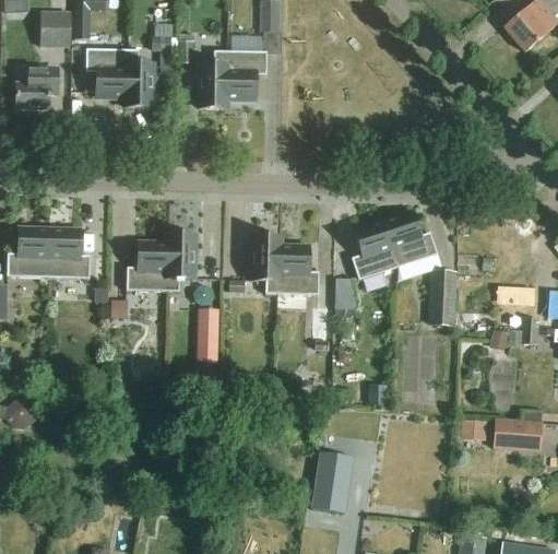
[(51,0),(51,10),(43,10),(42,45),(70,45),(71,11),(70,11),(69,0),(51,0)]
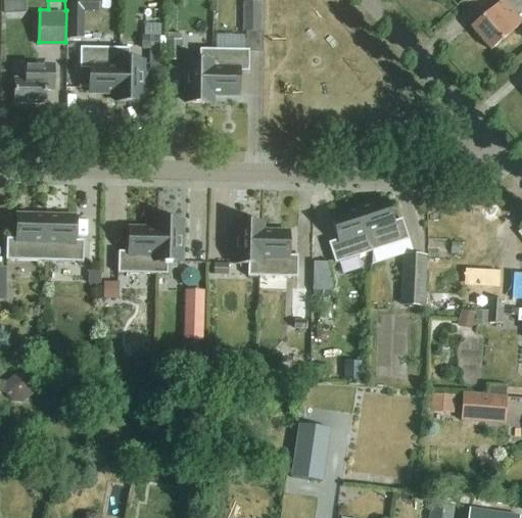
[(99,8),(99,0),(69,0),(69,36),(84,36),(84,7),(99,8)]
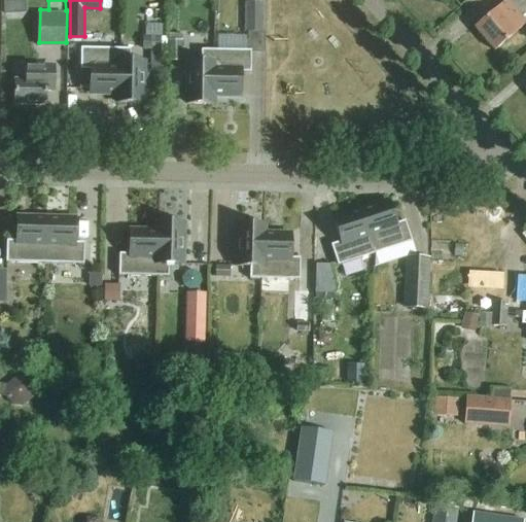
[(246,28),(265,28),(266,0),(246,0),(246,28)]
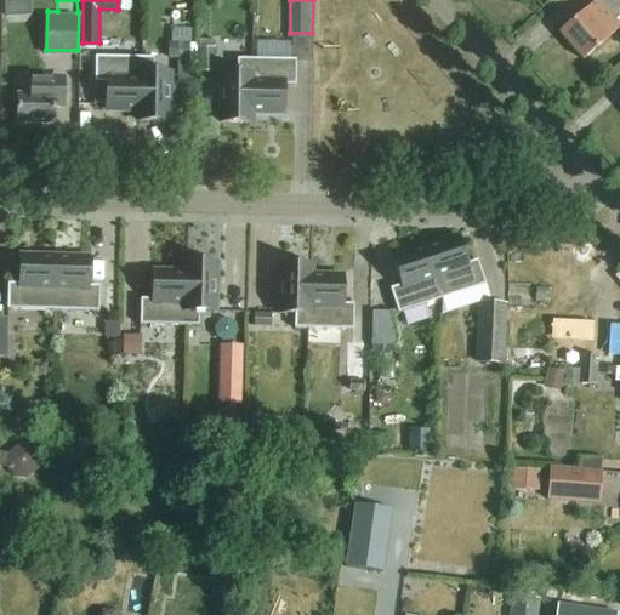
[(584,56),(619,24),(619,20),(602,0),(592,0),(559,29),(584,56)]
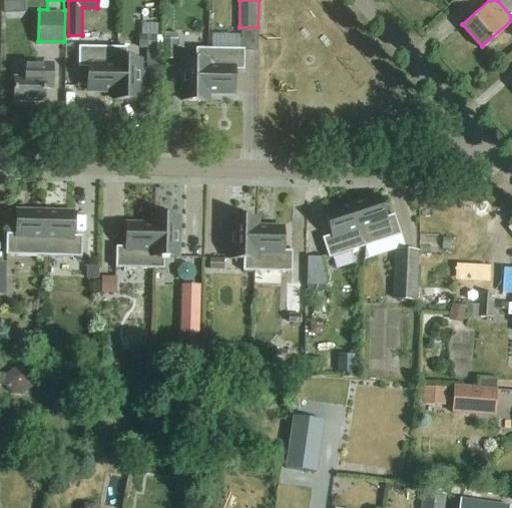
[(139,33),(139,46),(148,46),(156,46),(157,33),(139,33)]
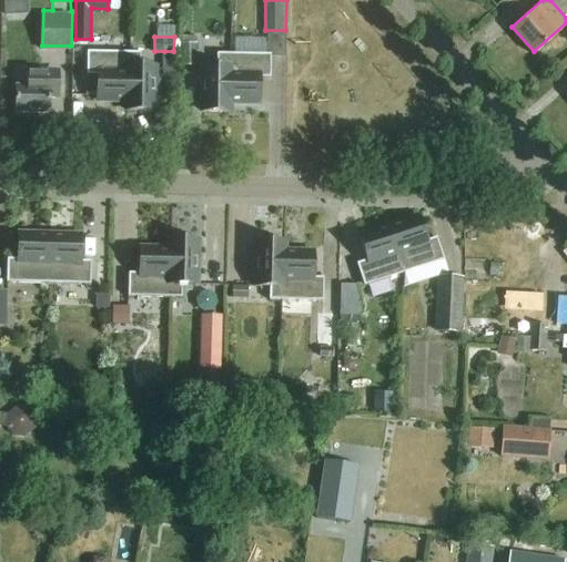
[(184,41),(184,63),(198,63),(198,41),(184,41)]
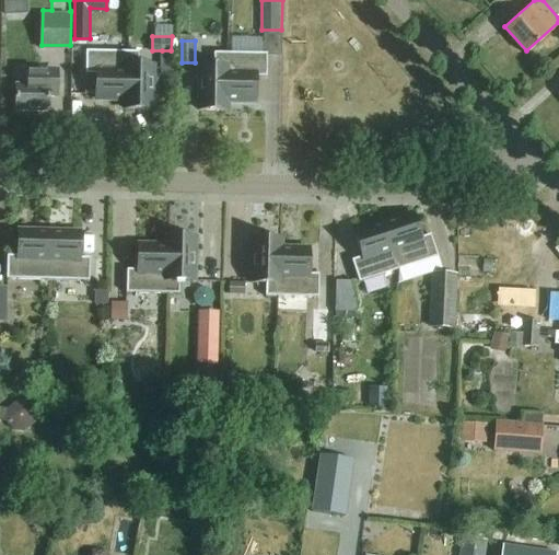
[(126,95),(127,48),(86,47),(85,71),(96,71),(96,94),(126,95)]
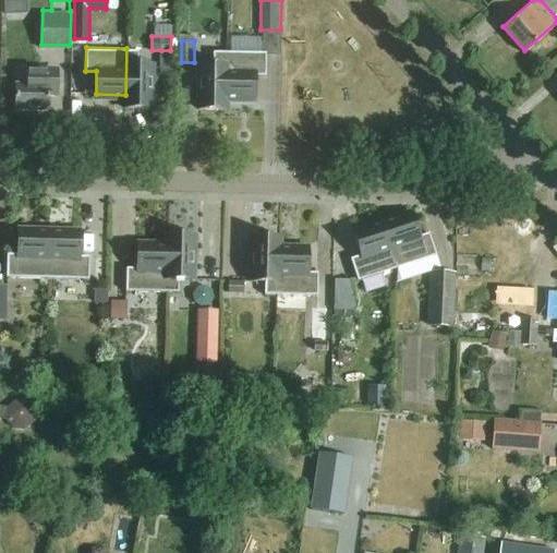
[(126,48),(125,95),(125,105),(150,106),(152,61),(138,61),(138,48),(126,48)]
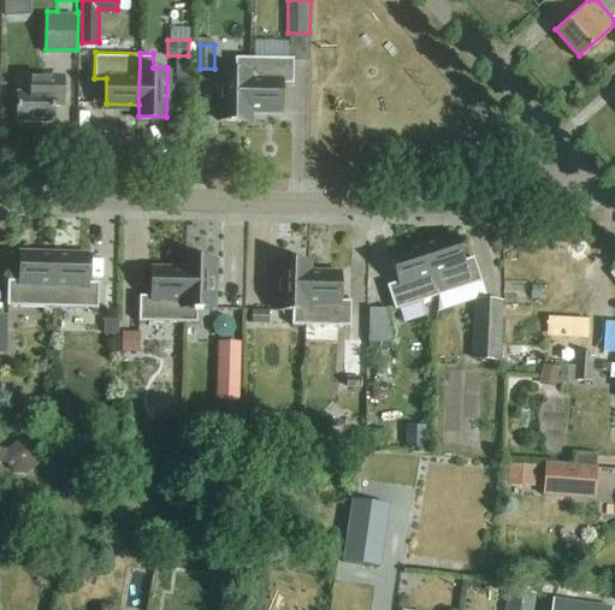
[(249,107),(249,54),(236,54),(235,69),(222,69),(220,117),(249,118),(249,107)]
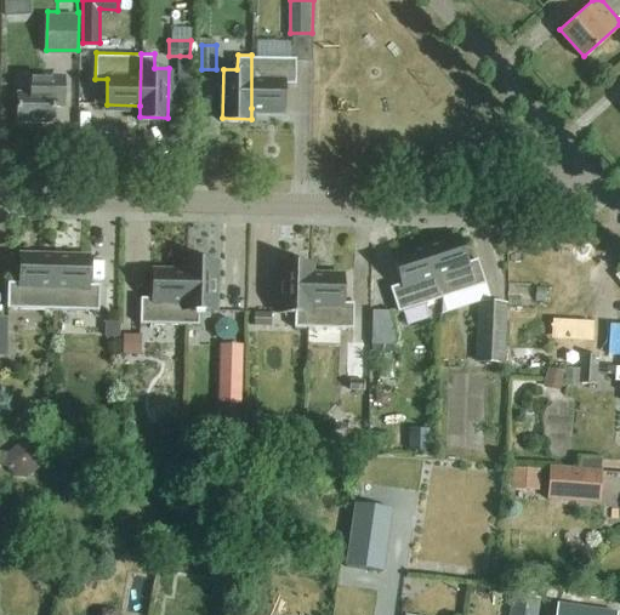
[(251,55),(251,108),(284,108),(285,81),(296,81),(296,56),(251,55)]
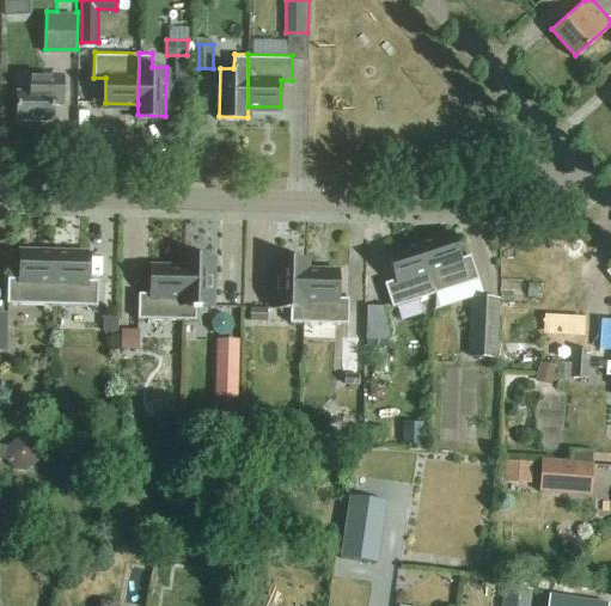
[(187,55),(177,55),(177,73),(193,73),(193,67),(193,55),(187,55)]
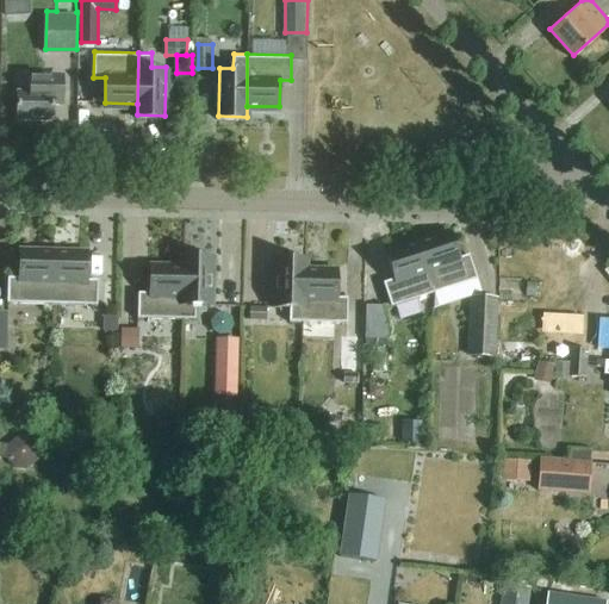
[(63,104),(63,92),(63,74),(31,73),(31,88),(18,88),(17,117),(54,118),(54,103),(63,104)]
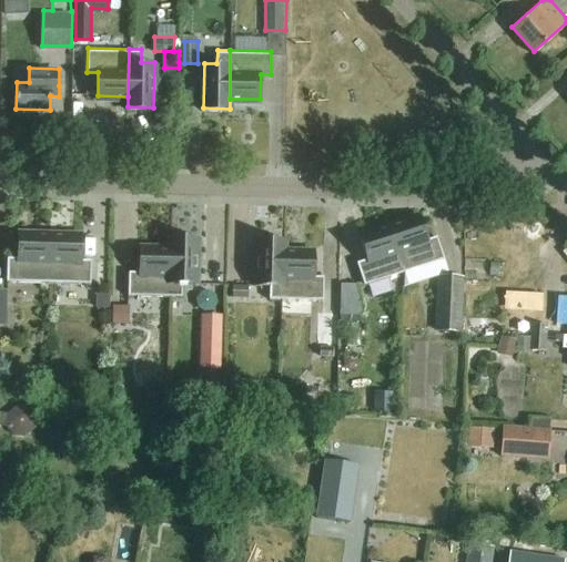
[(419,215),(390,225),(405,269),(408,282),(448,268),(437,234),(427,237),(419,215)]
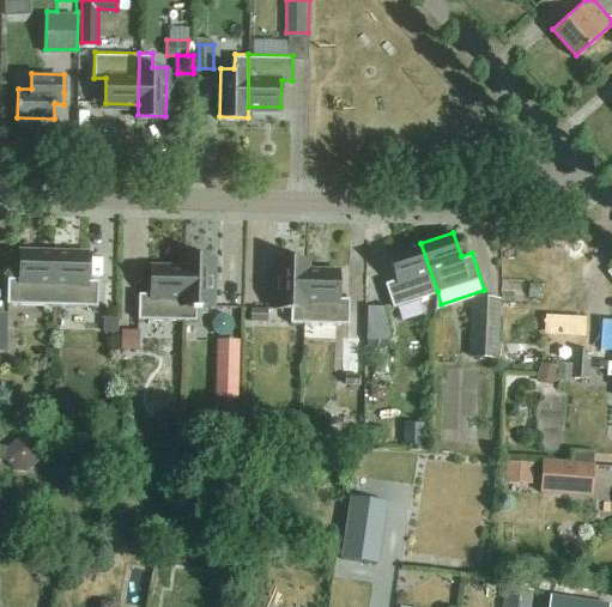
[(393,305),(437,291),(420,243),(388,253),(397,278),(386,281),(393,305)]
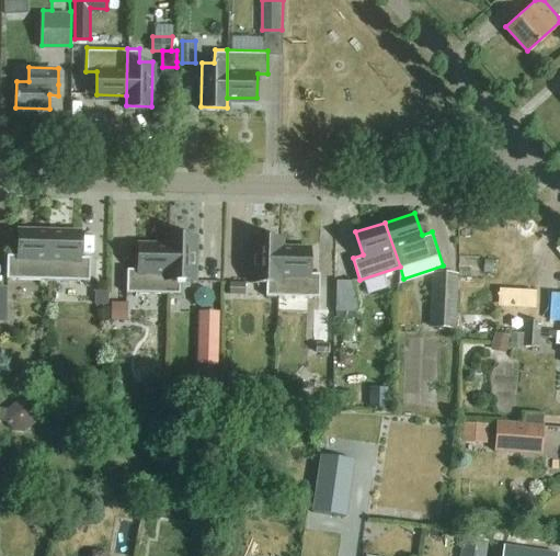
[(48,278),(49,230),(19,229),(18,253),(8,253),(7,276),(48,278)]
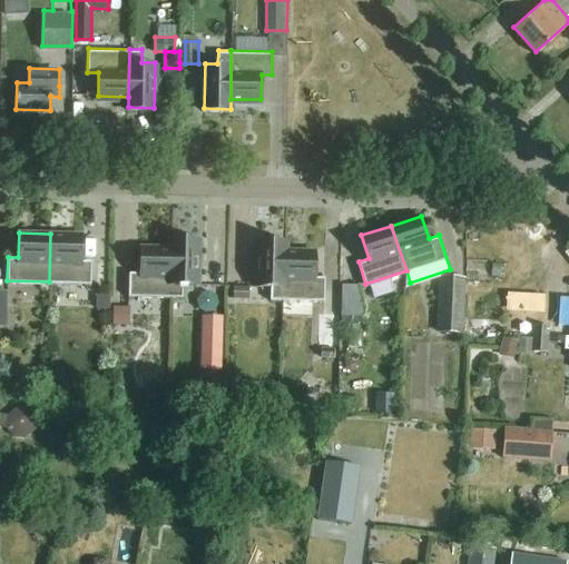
[(50,234),(49,282),(91,283),(92,259),(81,258),(82,235),(50,234)]
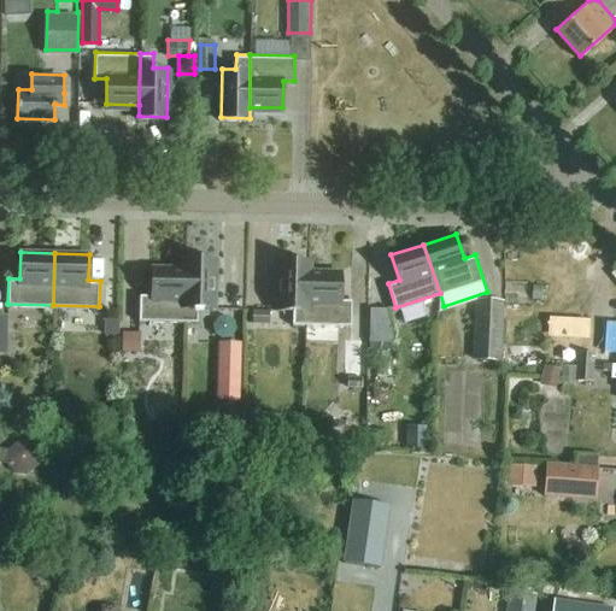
[(186,257),(186,268),(183,319),(198,321),(199,306),(212,306),(213,257),(186,257)]
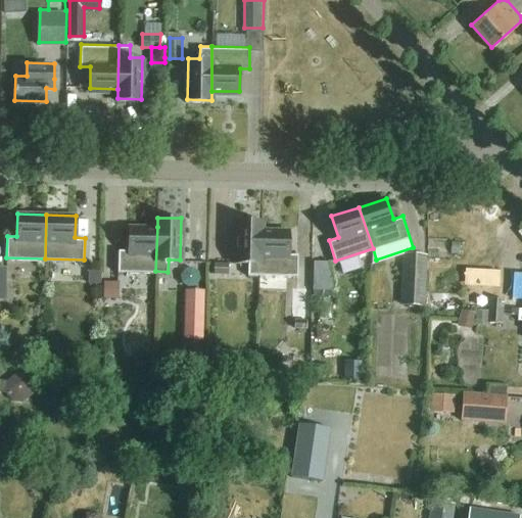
[(259,274),(261,230),(262,220),(237,220),(236,261),(248,262),(248,274),(259,274)]
